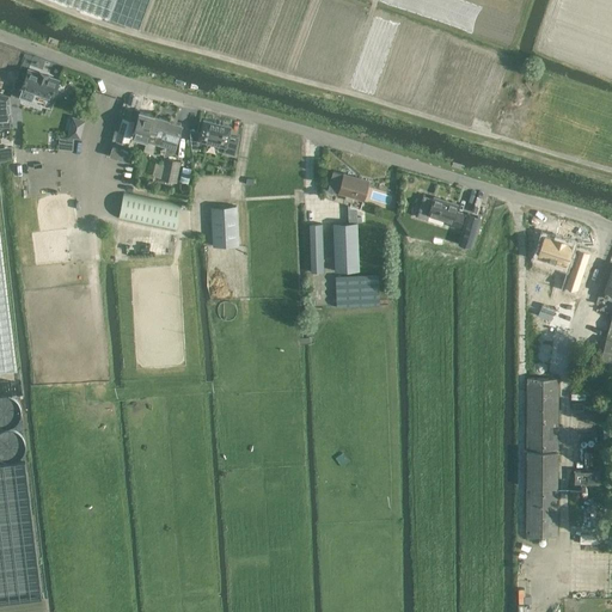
[(59,0),(109,18),(115,0),(59,0)]
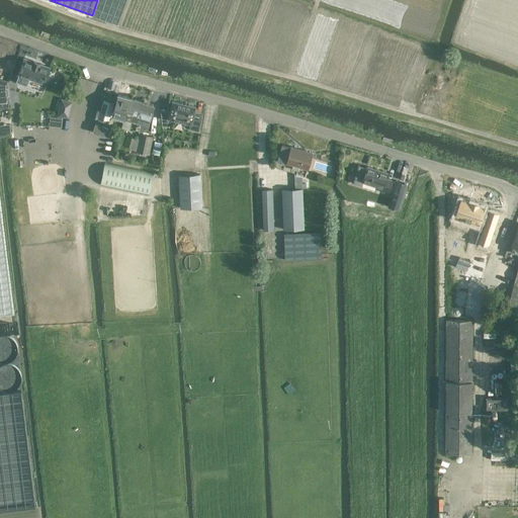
[(0,50),(0,66),(9,69),(14,55),(0,50)]
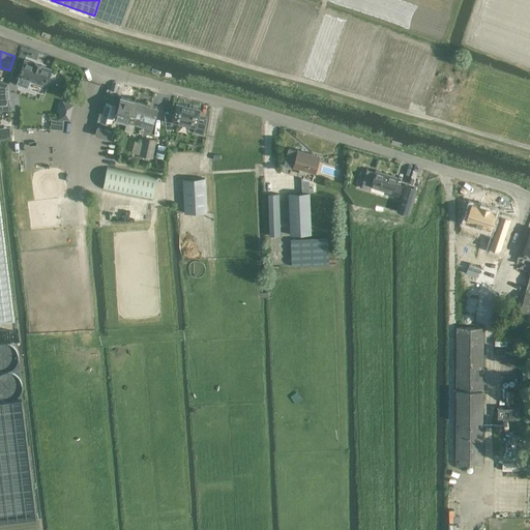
[(50,69),(25,60),(19,76),(16,83),(27,88),(30,80),(43,85),(50,69)]
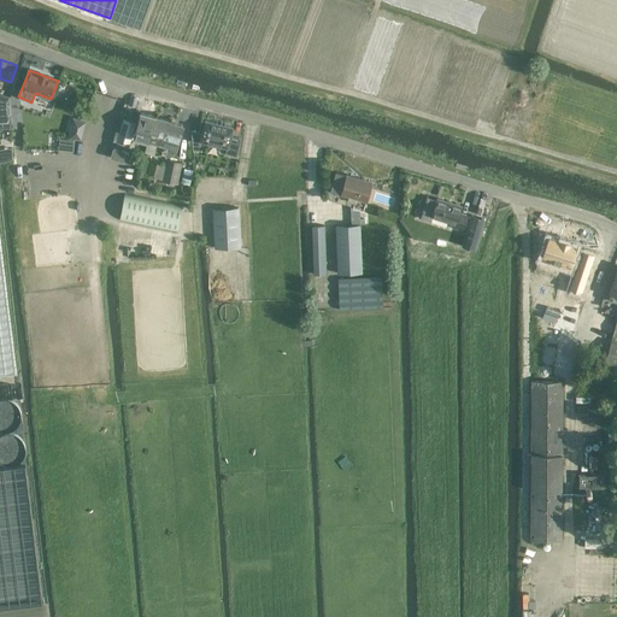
[(0,92),(0,125),(10,125),(11,93),(0,92)]
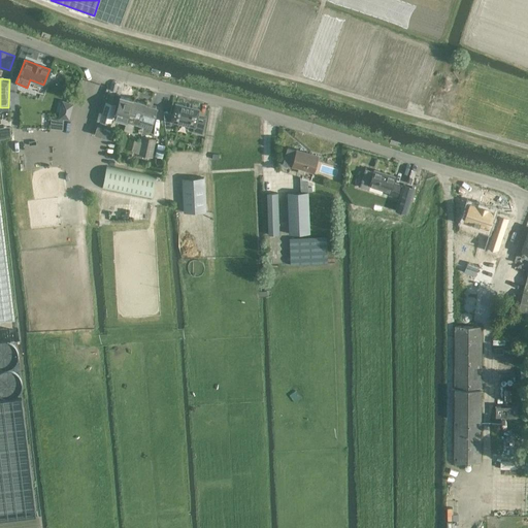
[(129,112),(132,99),(121,96),(117,109),(116,112),(123,114),(124,111),(129,112)]
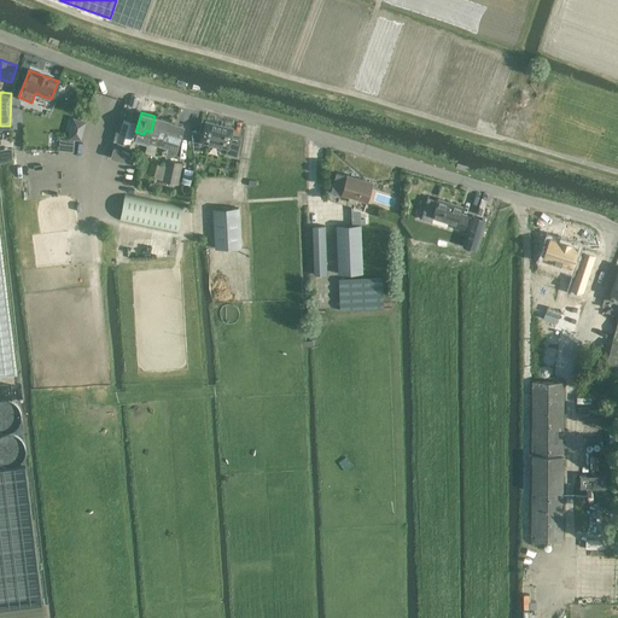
[(83,138),(86,117),(71,116),(69,135),(83,138)]
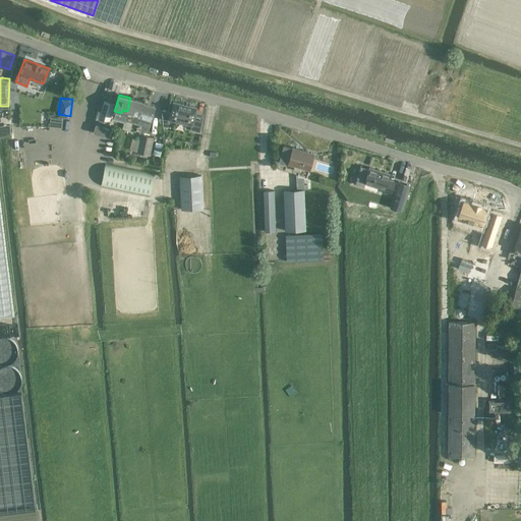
[(155,106),(142,103),(142,102),(130,98),(127,111),(125,119),(143,124),(146,117),(151,118),(155,106)]
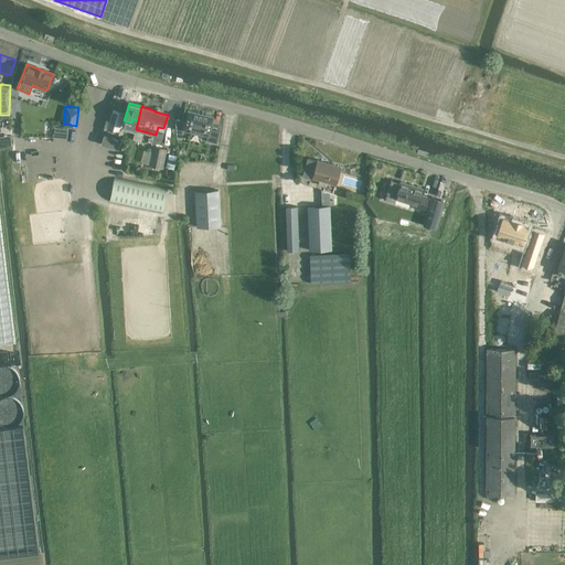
[(107,130),(118,134),(125,112),(113,108),(107,130)]
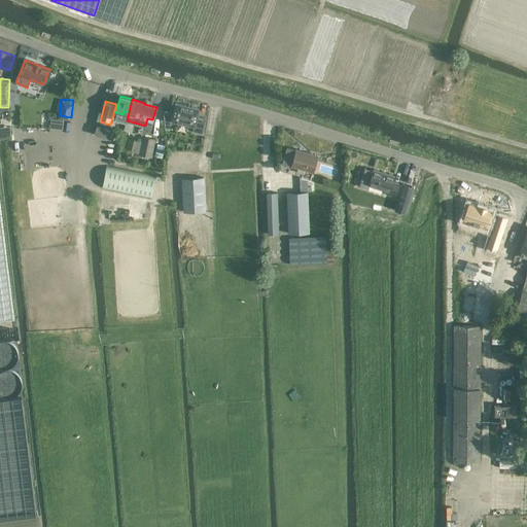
[(199,109),(175,103),(171,120),(194,126),(192,130),(202,132),(205,117),(198,115),(199,109)]
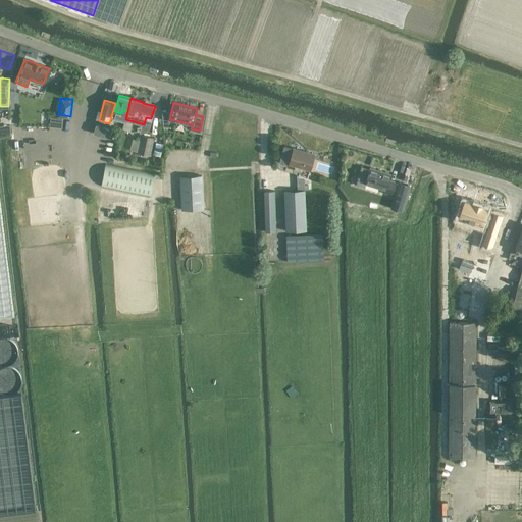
[(51,114),(50,125),(62,126),(63,114),(51,114)]
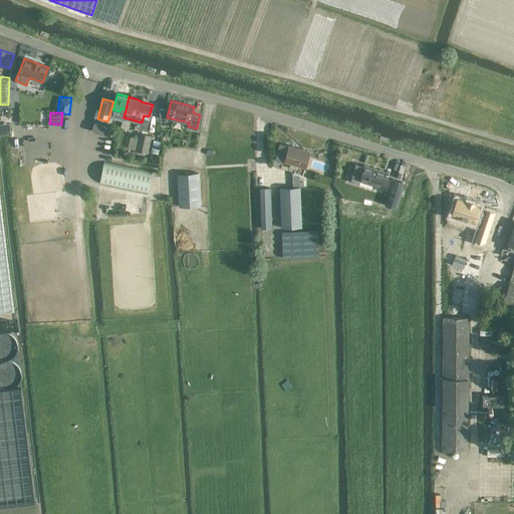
[(0,123),(0,133),(10,131),(9,122),(0,123)]
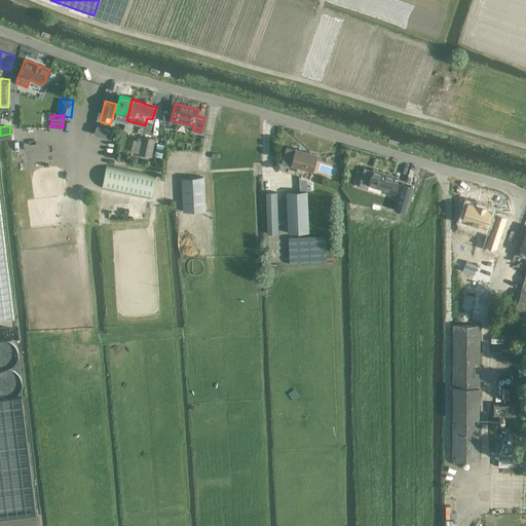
[(155,139),(148,137),(141,135),(138,153),(151,156),(155,139)]
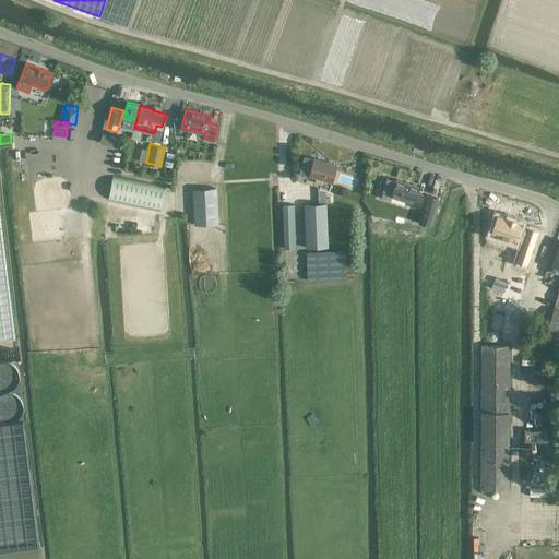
[(167,152),(164,165),(173,167),(175,154),(167,152)]
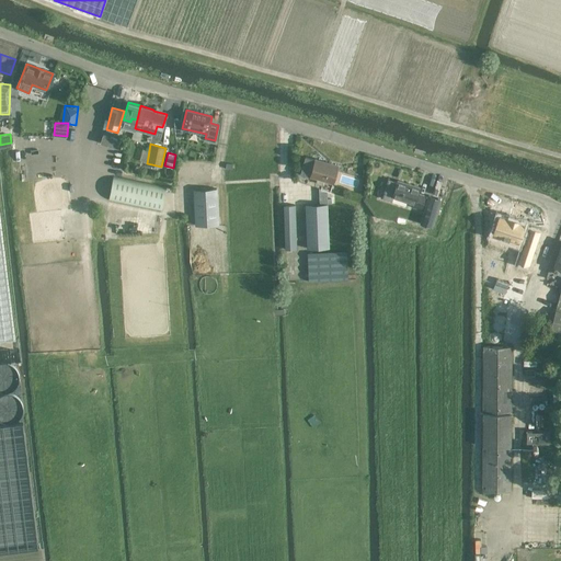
[(333,182),(338,165),(315,159),(315,160),(306,157),(300,173),(310,176),(311,175),(317,178),(316,182),(322,184),(323,179),(332,182),(333,182)]
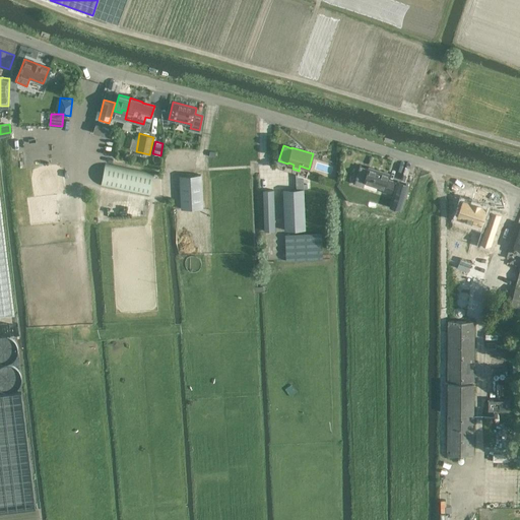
[(105,163),(101,186),(149,196),(154,173),(105,163)]
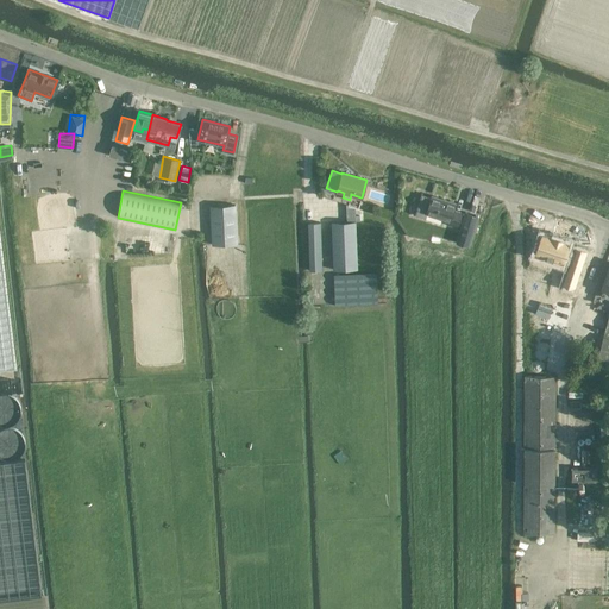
[(457,228),(463,212),(454,209),(457,202),(431,194),(425,214),(449,221),(447,225),(457,228)]
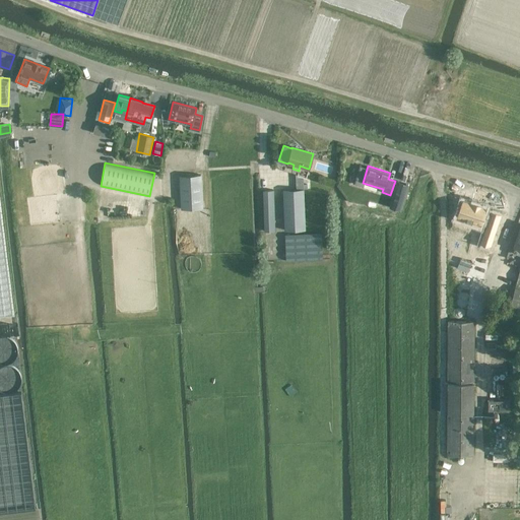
[(180,176),(181,209),(202,207),(200,175),(180,176)]
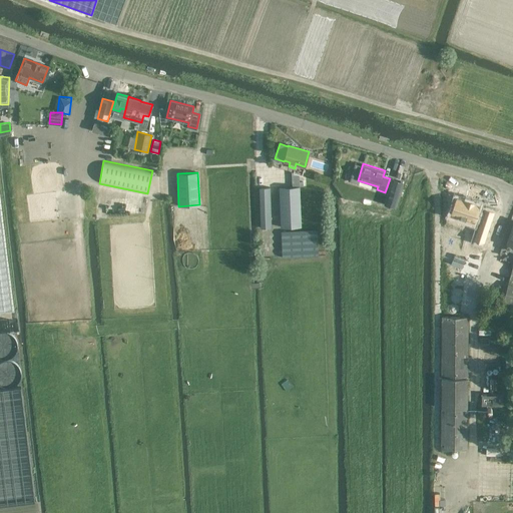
[(403,181),(392,177),(384,203),(395,206),(403,181)]
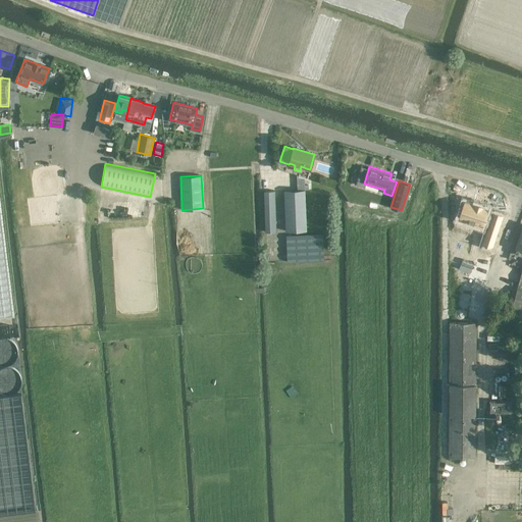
[(304,190),(298,190),(284,191),(285,231),(306,230),(304,190)]
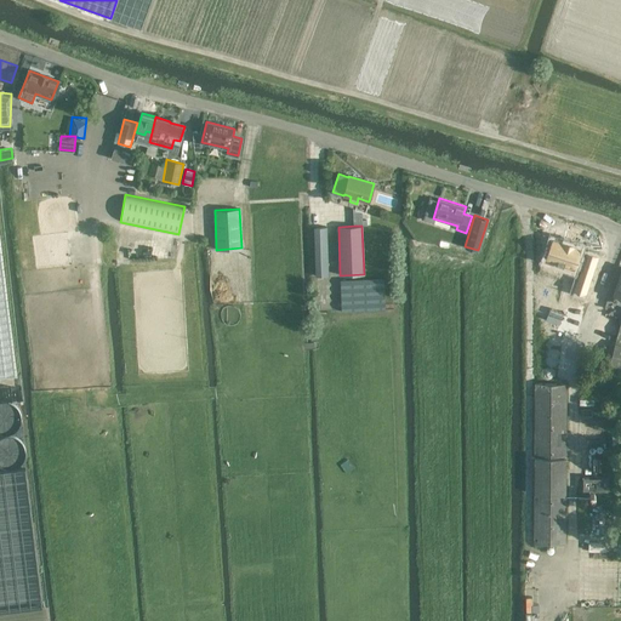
[(315,277),(329,275),(326,227),(313,227),(315,277)]
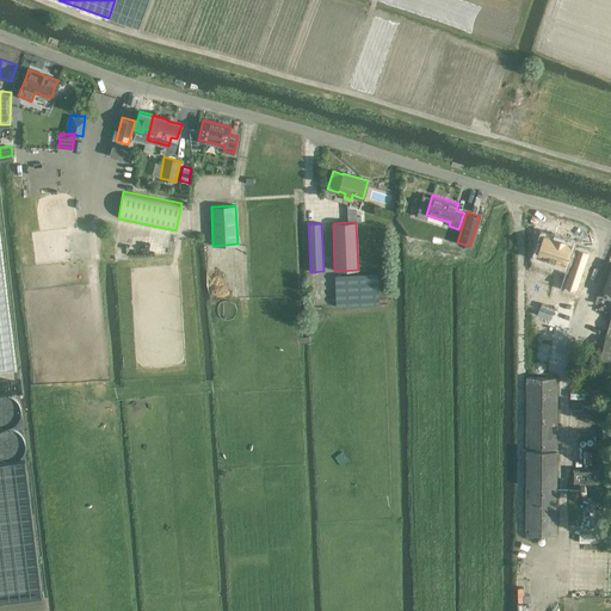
[(0,238),(0,371),(17,369),(0,238)]
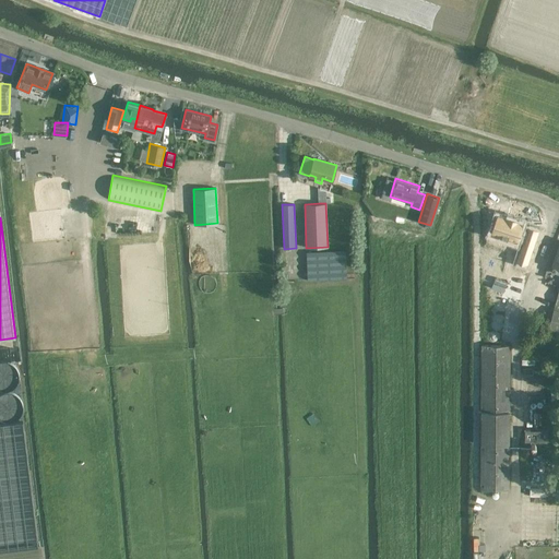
[(500,253),(510,257),(512,249),(535,256),(543,230),(510,221),(500,253)]
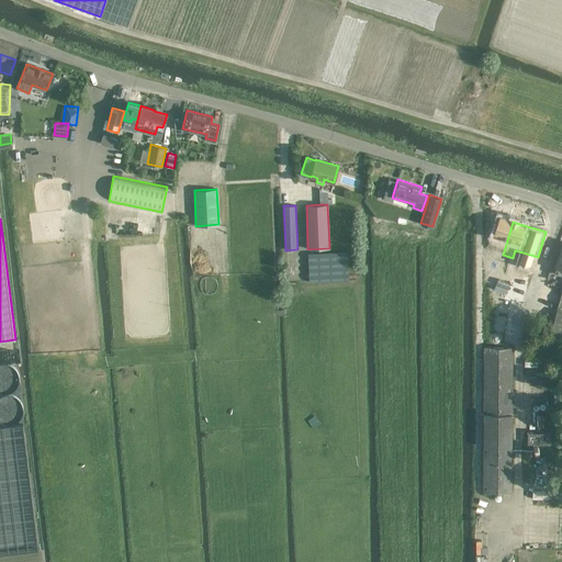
[(307,253),(308,281),(348,280),(347,251),(307,253)]
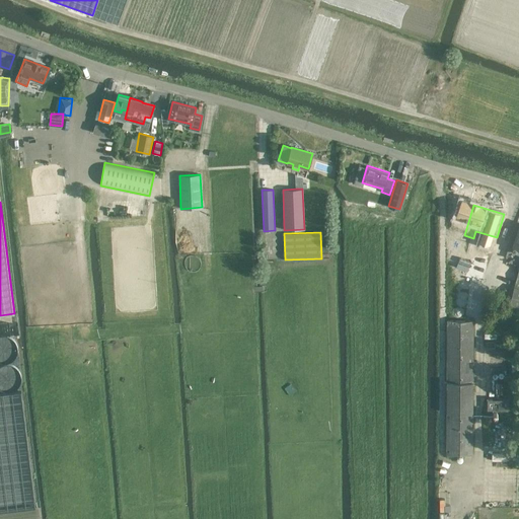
[(446,413),(446,454),(472,454),(472,414),(472,382),(473,382),(473,320),(469,320),(474,283),(480,285),(491,253),(470,247),(472,240),(460,237),(451,266),(466,272),(463,279),(469,281),(469,286),(466,285),(465,293),(468,294),(464,320),(447,320),(446,382),(447,382),(446,413)]
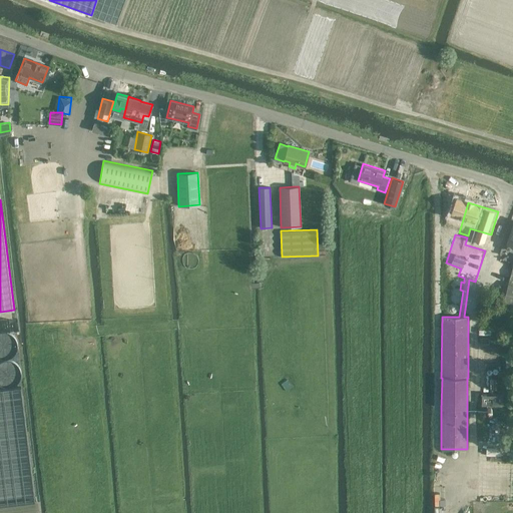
[(508,257),(502,260),(512,263),(512,253),(512,254),(512,252),(512,254),(512,252),(511,254),(511,251),(510,253),(509,252),(508,257)]
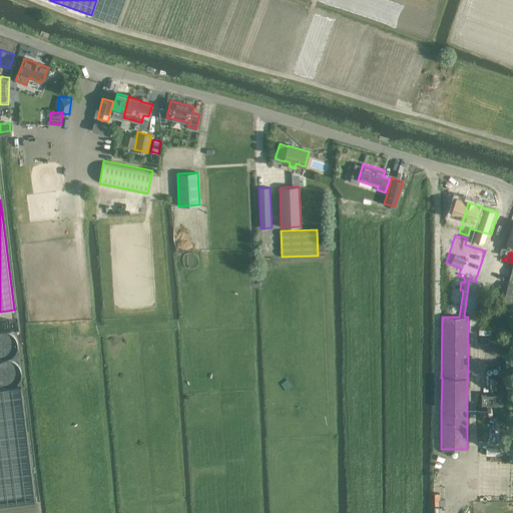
[(512,264),(512,265),(508,283),(503,301),(512,303),(512,264)]
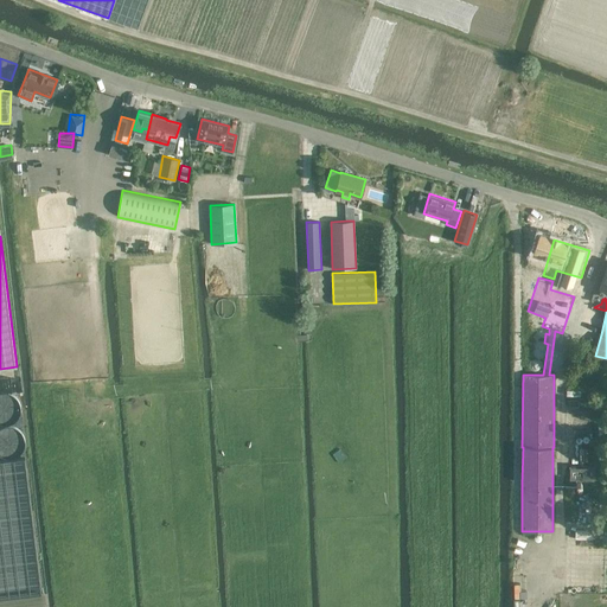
[(18,428),(13,391),(0,393),(0,419),(7,419),(10,435),(5,435),(6,442),(0,442),(0,451),(20,449),(18,428)]
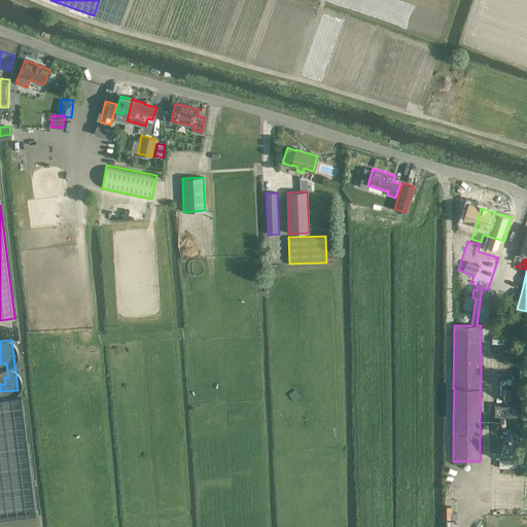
[(0,522),(34,518),(20,399),(0,401),(0,522)]
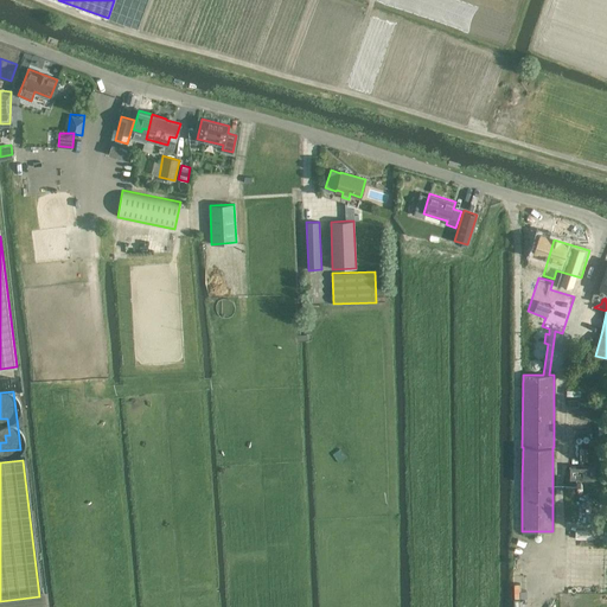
[(590,464),(570,465),(570,480),(590,480),(590,464)]
